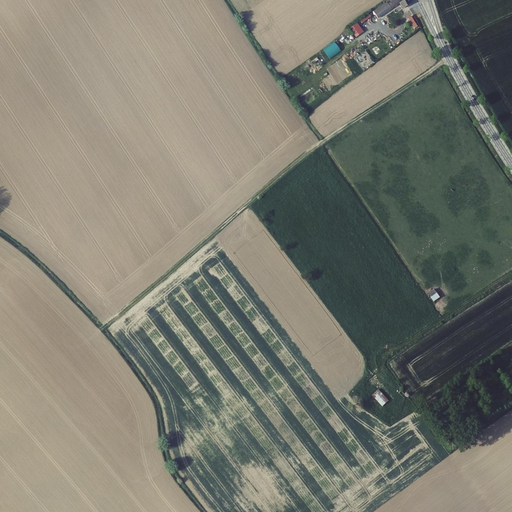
[(410,0),(395,0),(389,4),(388,3),(375,12),(380,19),(402,4),(406,9),(413,4),(410,0)]
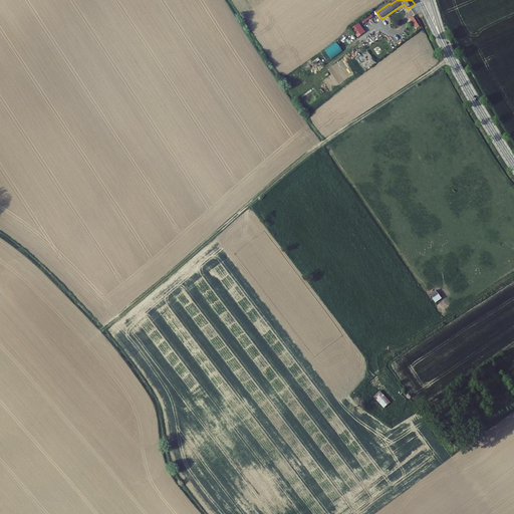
[(370,14),(360,20),(362,23),(372,17),(370,14)]
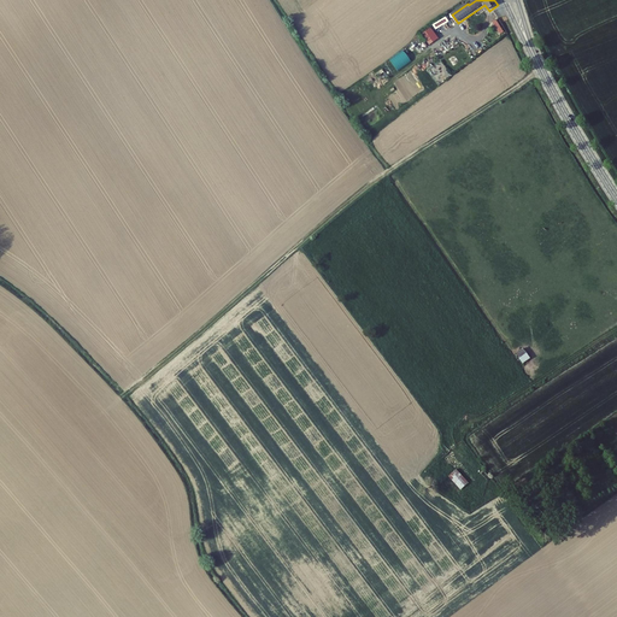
[(497,19),(492,23),(500,35),(505,31),(497,19)]
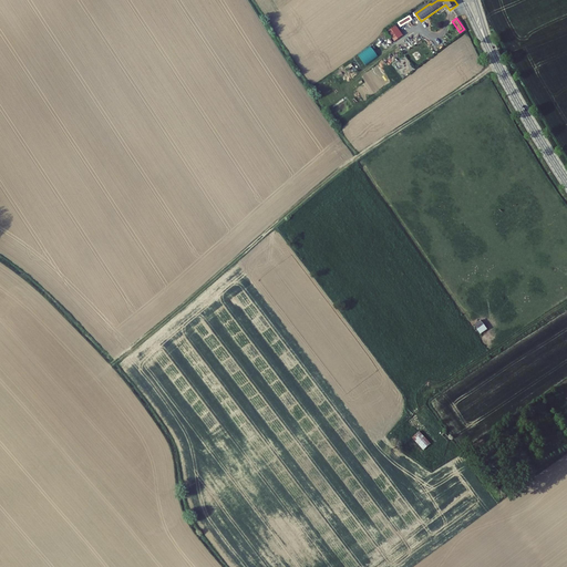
[(393,41),(398,39),(391,29),(387,31),(393,41)]
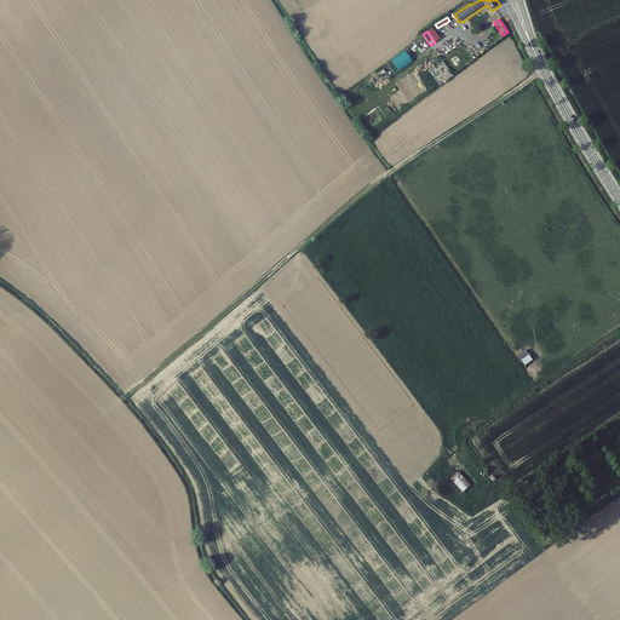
[(526,366),(533,360),(526,350),(518,355),(526,366)]
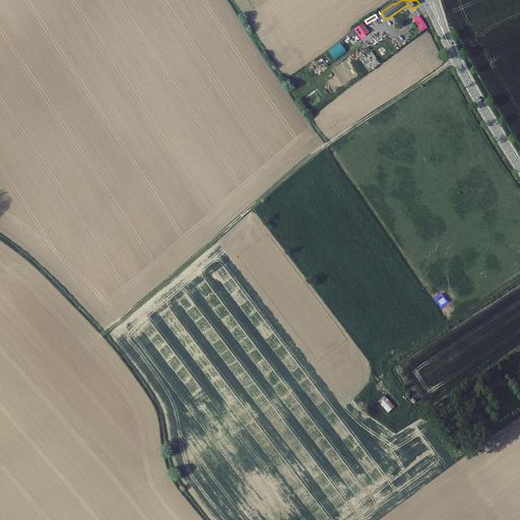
[(385,395),(378,402),(389,413),(395,406),(385,395)]
